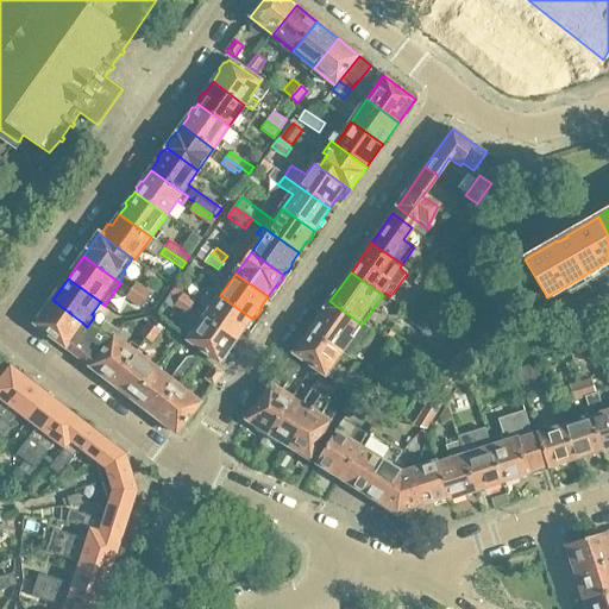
[(136,282),(131,290),(145,301),(151,293),(136,282)]
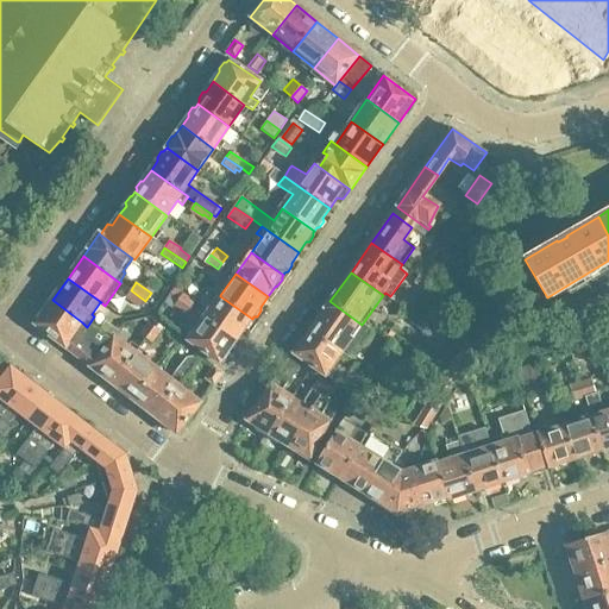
[(140,308),(145,301),(131,290),(125,297),(140,308)]
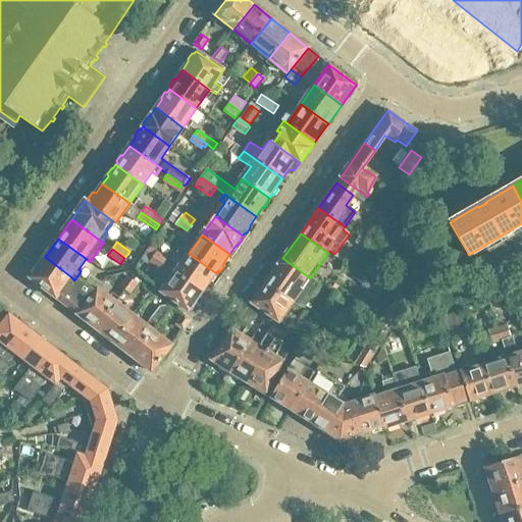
[(216,273),(189,254),(189,253),(180,249),(172,261),(179,266),(175,272),(203,292),(209,283),(211,283),(215,278),(214,275),(216,273)]
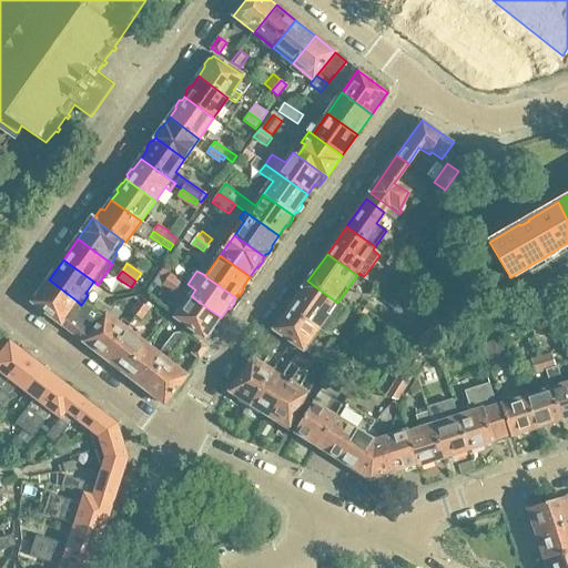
[(171,273),(166,279),(178,286),(182,281),(171,273)]
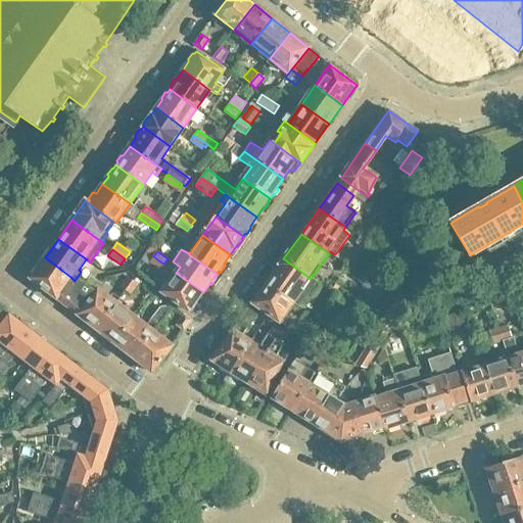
[(159,270),(163,264),(153,256),(149,263),(159,270)]
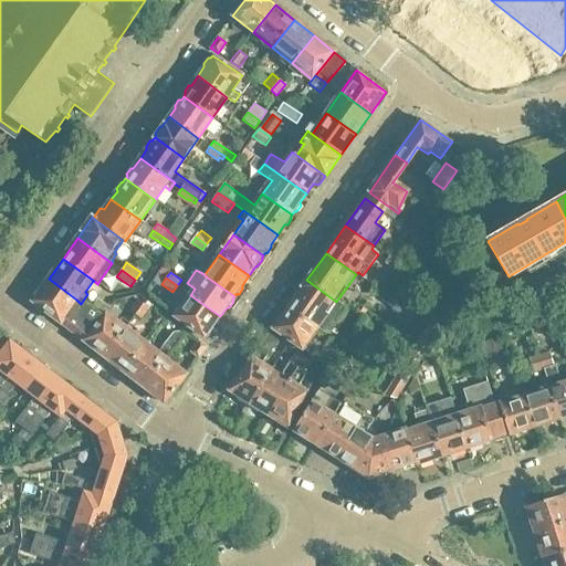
[(37,306),(60,323),(76,300),(49,279),(35,297),(37,306)]
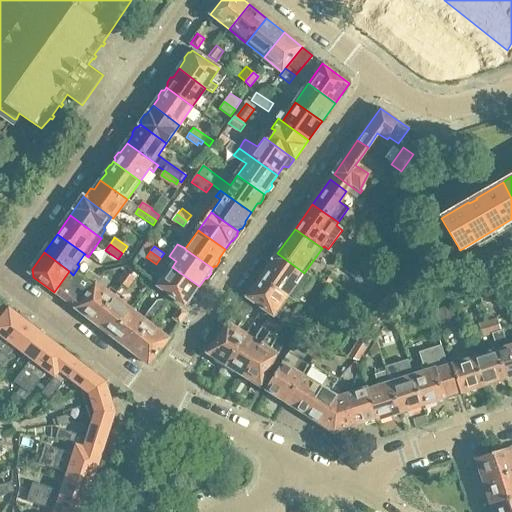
[(312,278),(304,273),(277,253),(261,278),(287,297),(295,302),(312,278)]
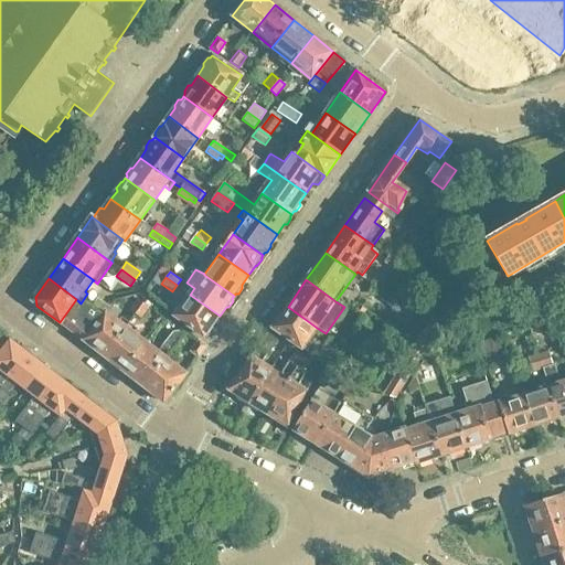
[(220,316),(190,295),(174,316),(205,338),(209,334),(213,329),(212,326),(220,316)]
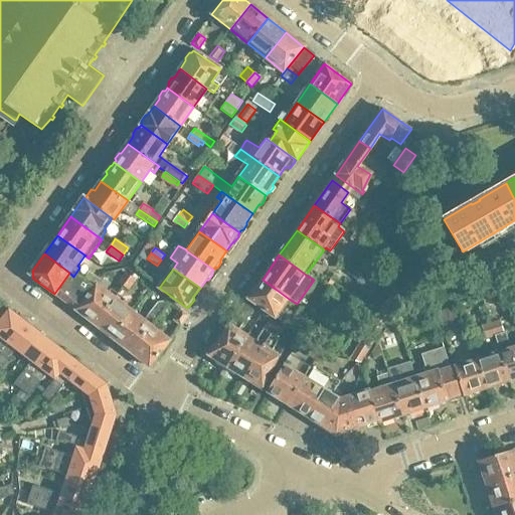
[(96,284),(101,279),(89,271),(81,282),(92,290),(96,284)]
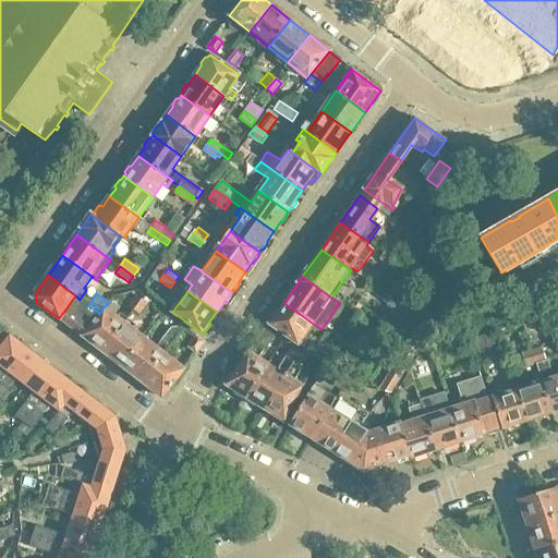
[(75,295),(59,318),(73,328),(82,337),(99,314),(88,305),(80,300),(75,295)]
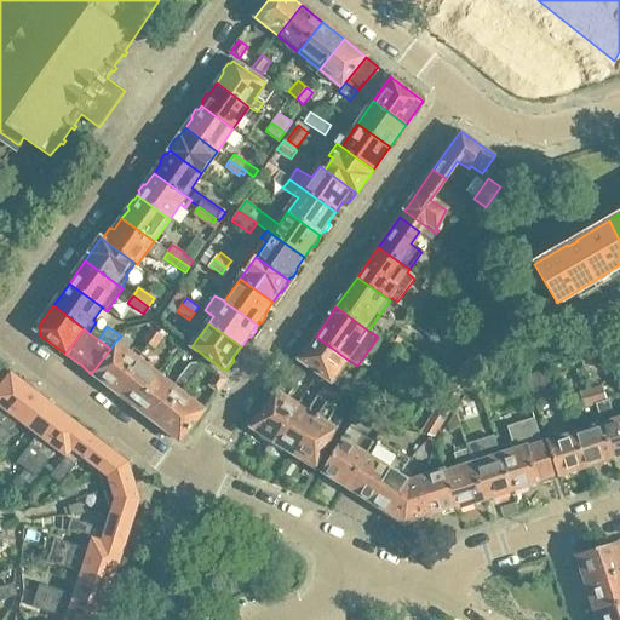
[(142,342),(141,343),(148,348),(150,344),(158,336),(150,329),(142,342)]
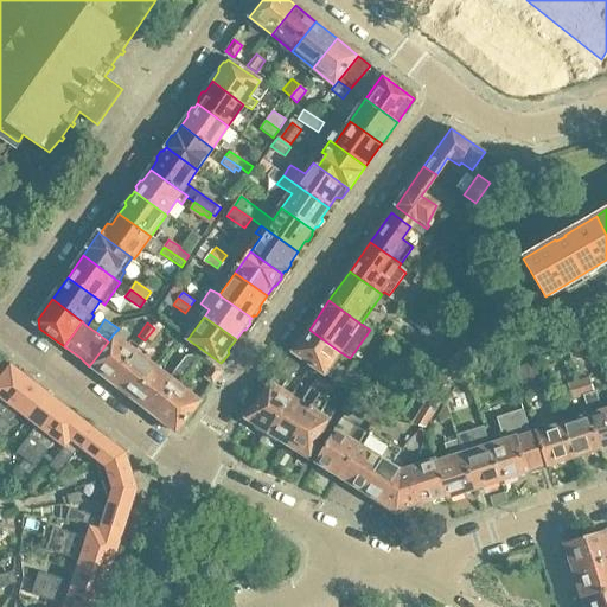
[(153,342),(164,327),(157,323),(155,325),(154,327),(154,328),(147,337),(153,342)]
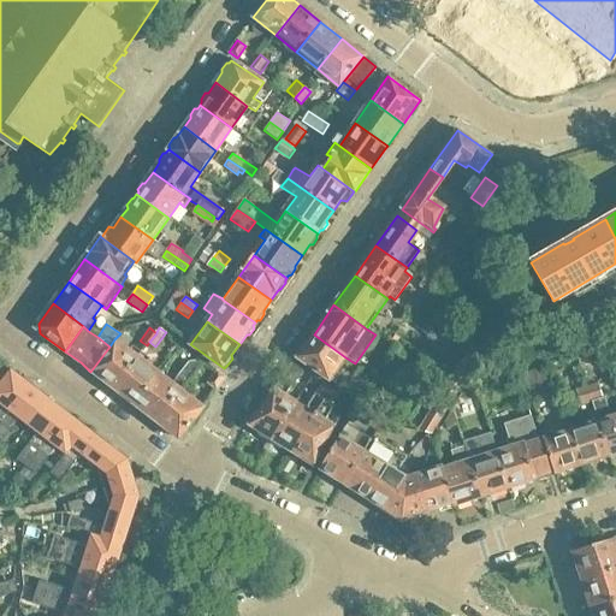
[(329,381),(345,357),(314,335),(296,359),(329,381)]
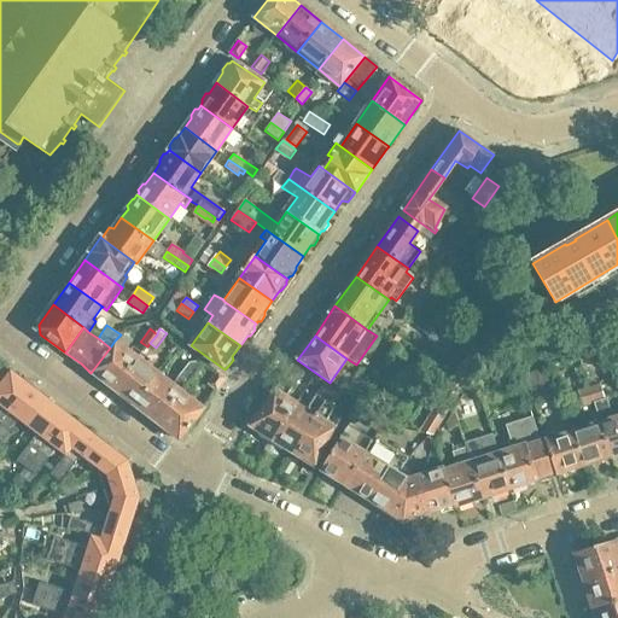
[(91,373),(114,390),(138,359),(115,340),(110,348),(91,373)]
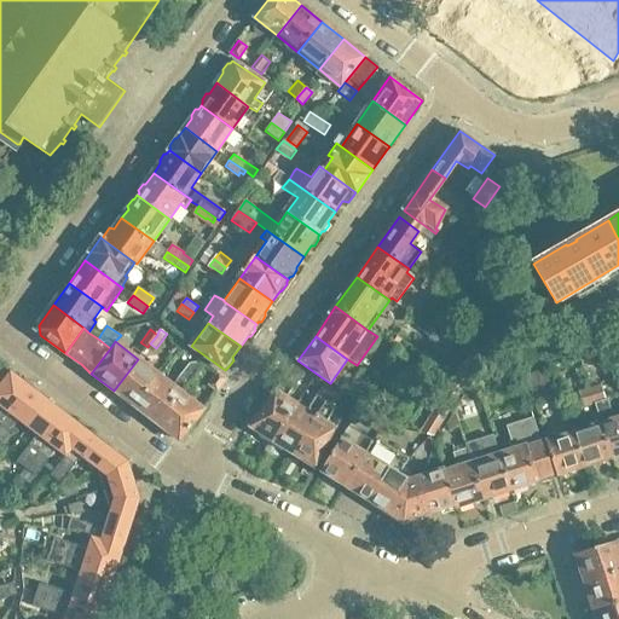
[(466,353),(424,421),(437,428),(443,418),(478,360),(466,353)]
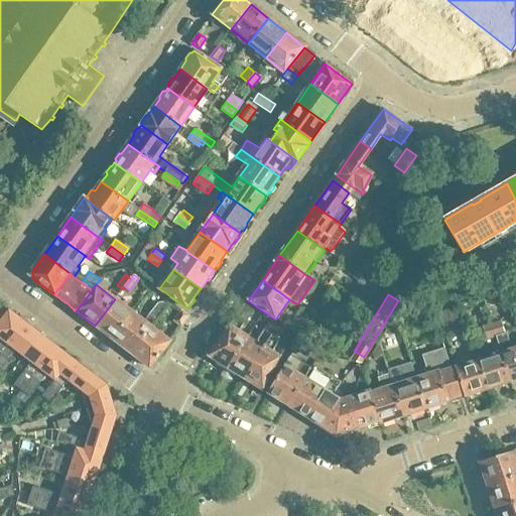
[(113,340),(133,313),(122,304),(125,300),(118,295),(115,299),(95,326),(113,340)]
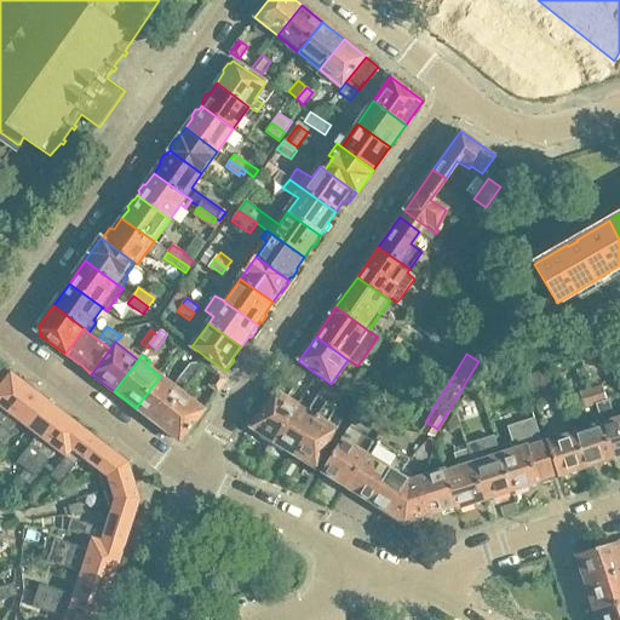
[(159,425),(187,389),(185,388),(202,367),(196,362),(189,363),(173,386),(160,377),(136,408),(159,425)]
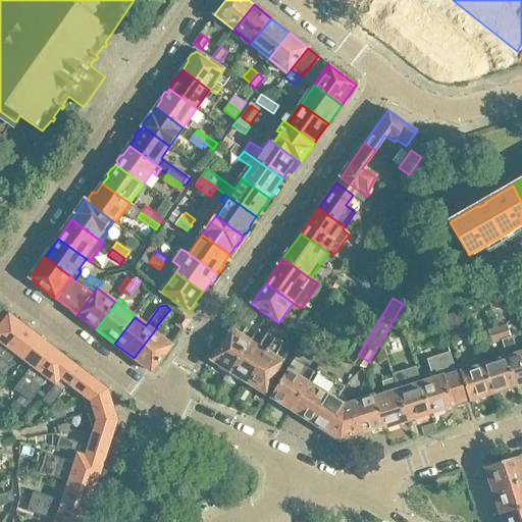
[(341,306),(332,319),(354,333),(363,319),(341,306)]
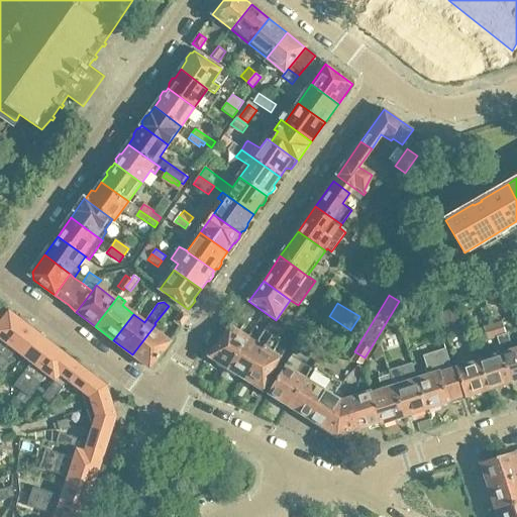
[(246,304),(230,328),(210,357),(227,369),(248,335),(241,330),(254,310),(246,304)]
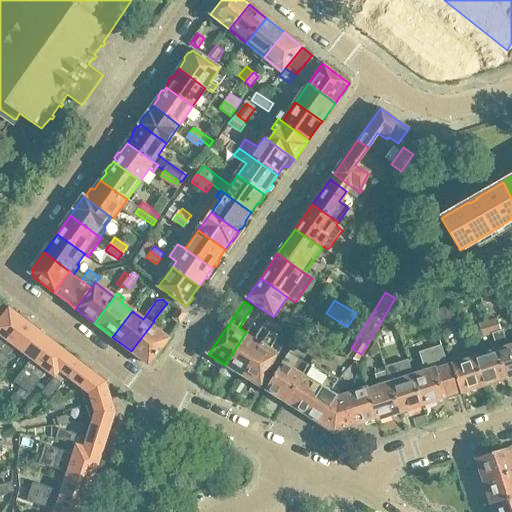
[(179,306),(171,318),(180,325),(188,313),(179,306)]
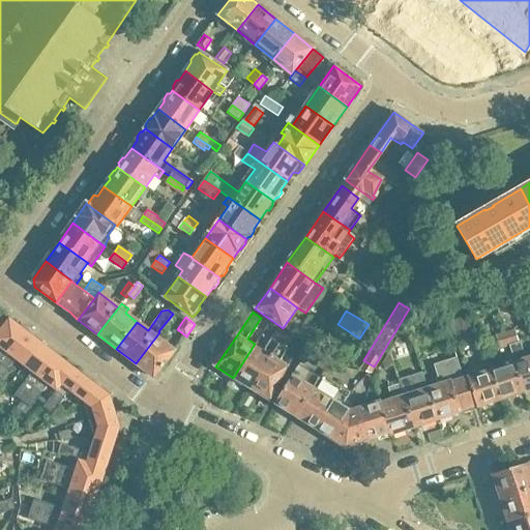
[(451,321),(455,335),(472,331),(468,317),(451,321)]
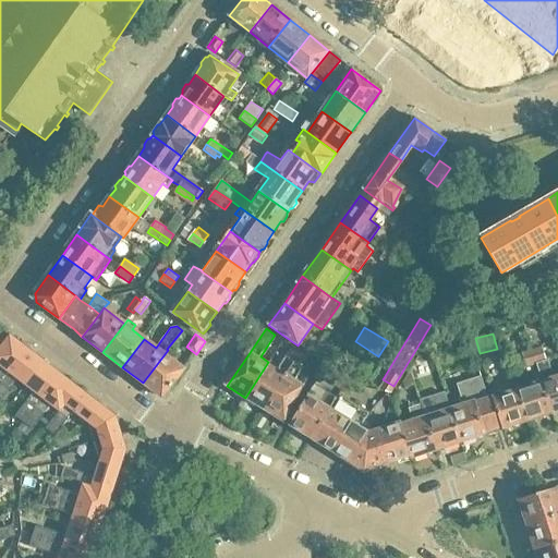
[(0,385),(27,349),(10,336),(0,348),(0,385)]
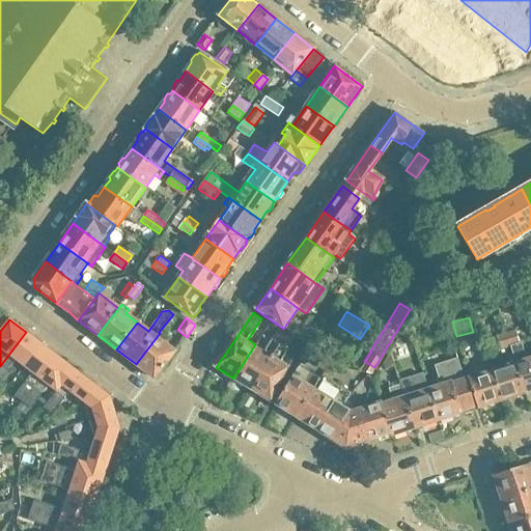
[(252,390),(281,341),(286,334),(278,329),(263,351),(255,344),(233,379),(252,390)]
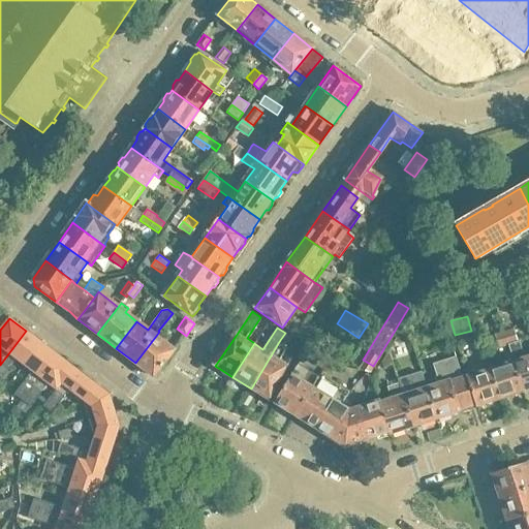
[(528,390),(528,356),(524,359),(519,342),(517,342),(512,330),(503,333),(507,345),(508,345),(514,362),(512,362),(522,393),(528,390)]
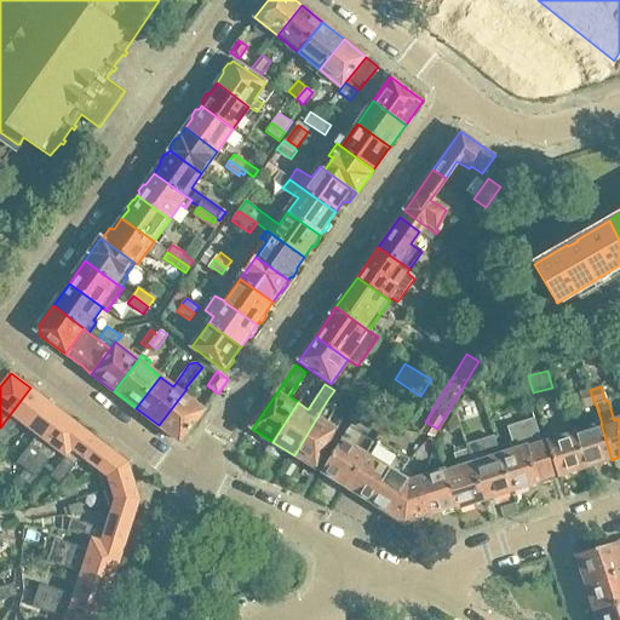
[(29,430),(49,402),(30,388),(0,428),(0,446),(18,422),(29,430)]
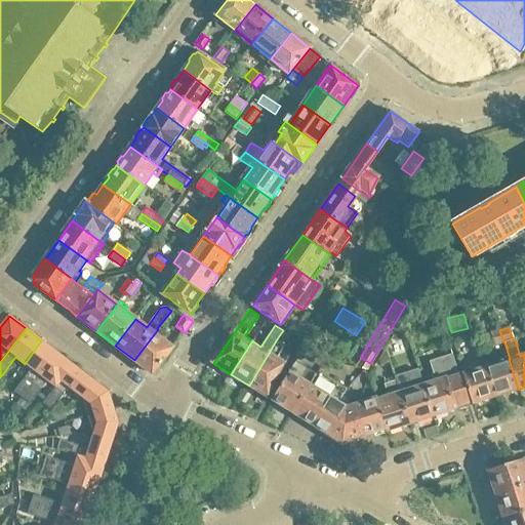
[(153,374),(173,348),(161,338),(164,333),(158,329),(134,360),(153,374)]
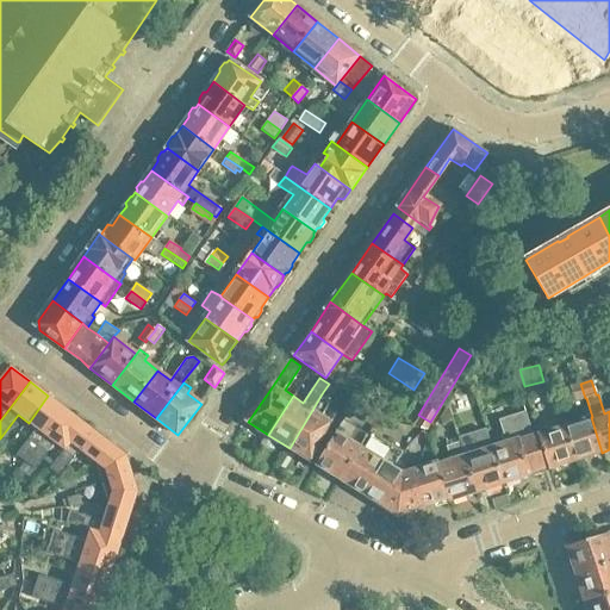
[(585,398),(580,384),(568,387),(572,402),(585,398)]
